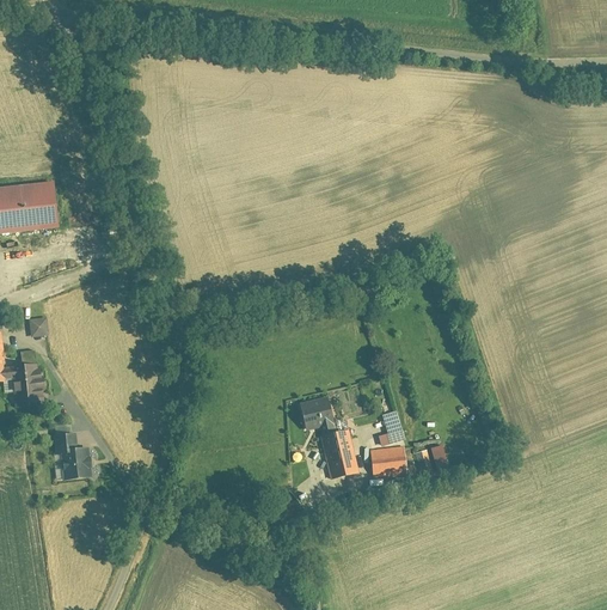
[(0,232),(55,227),(51,182),(0,187),(0,232)]
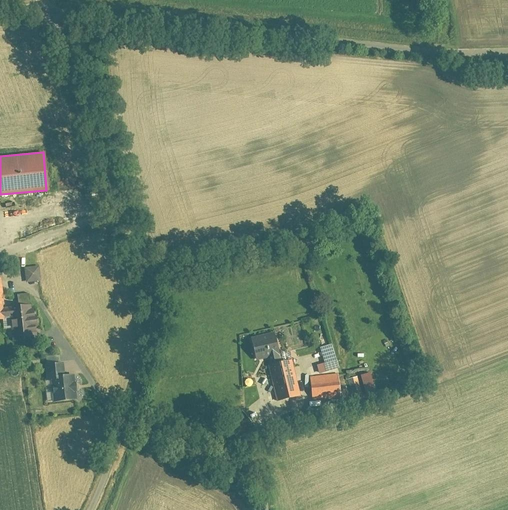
[(0,319),(3,319),(3,317),(11,316),(14,347),(41,345),(38,302),(10,304),(11,308),(3,309),(0,278),(0,319)]
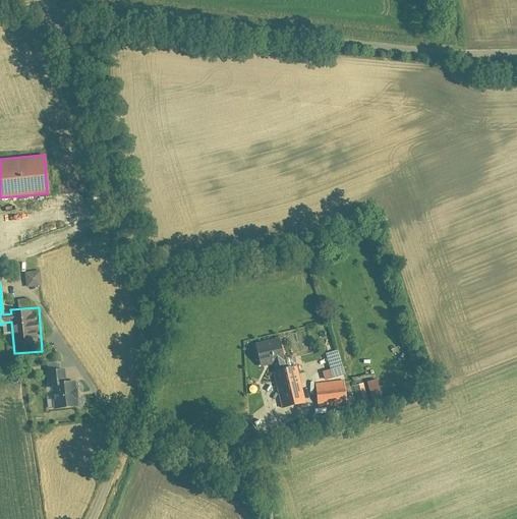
[(255,344),(260,364),(274,361),(277,372),(272,373),(278,406),(301,401),(295,369),(286,371),(283,359),(289,357),(285,338),(255,344)]
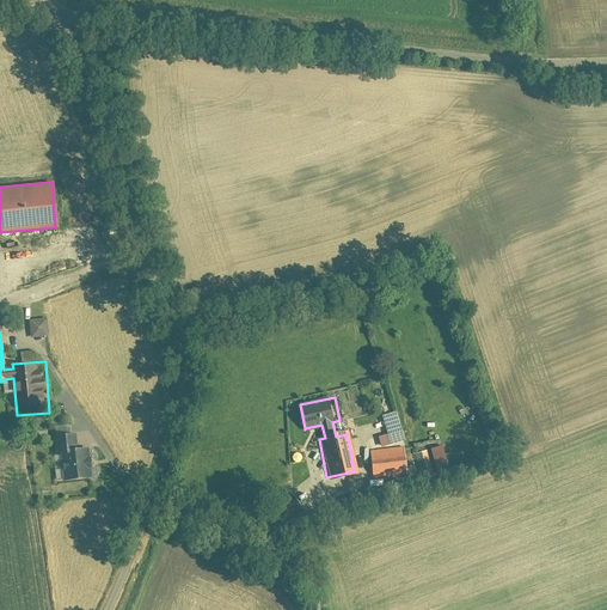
[(85,434),(53,437),(55,481),(87,480),(85,434)]
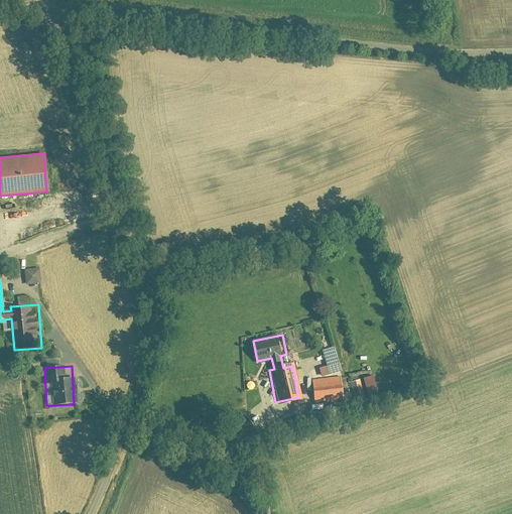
[(312,381),(314,401),(344,397),(342,377),(312,381)]
